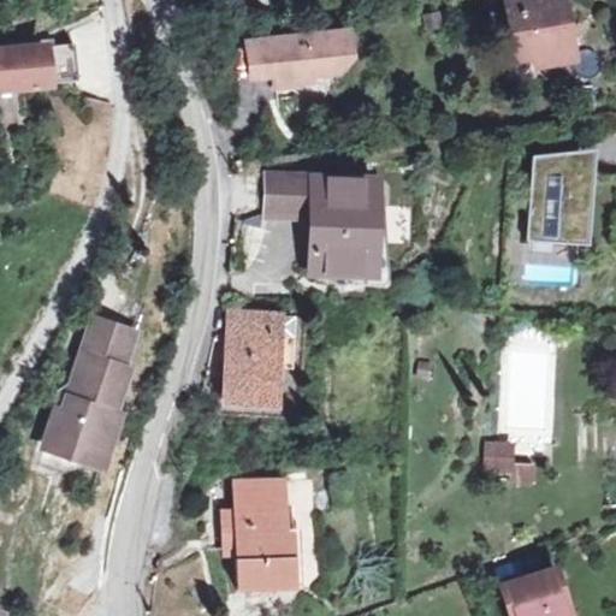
[(508,0),(519,57),(537,53),(539,61),(568,55),(558,0),(508,0)]
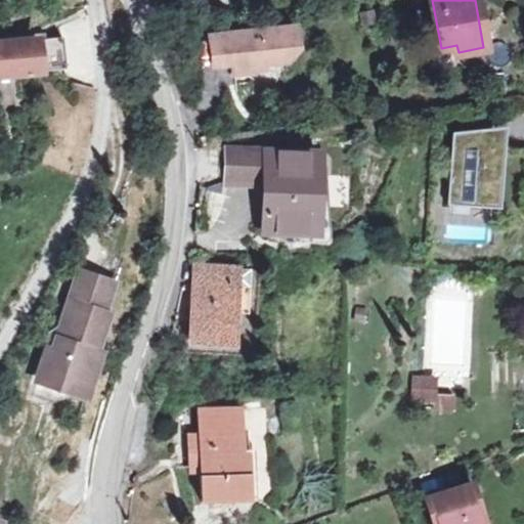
[(298,25),(281,27),(284,45),(300,43),(298,25)]
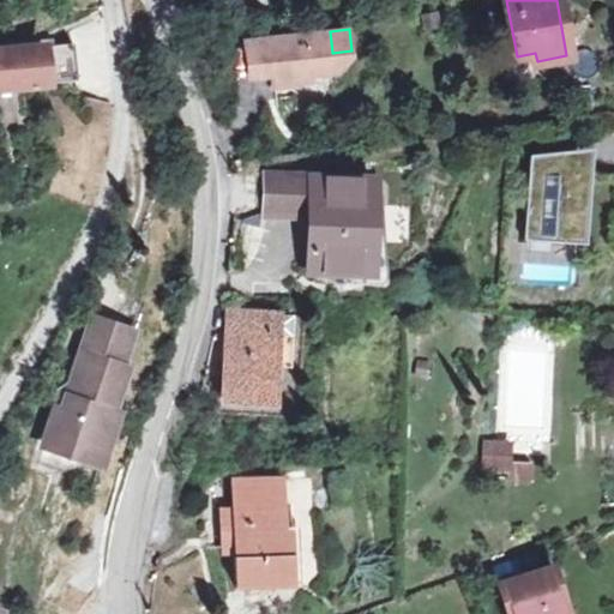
[(335,72),(332,53),(330,31),(246,41),(250,79),(272,76),(274,90),(292,89),(290,84),(312,82),(312,76),(335,72)]
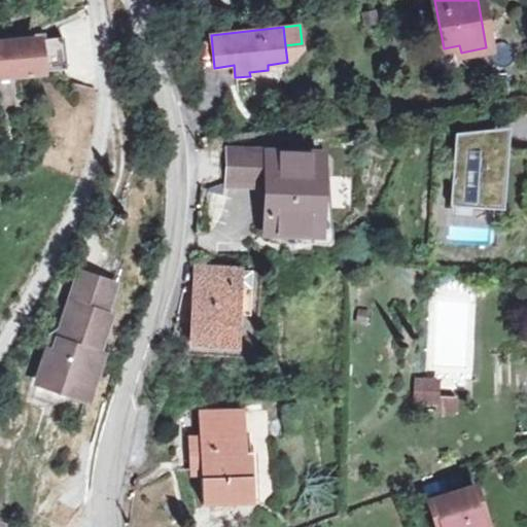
[(58,34),(0,39),(0,71),(61,66),(58,34)]
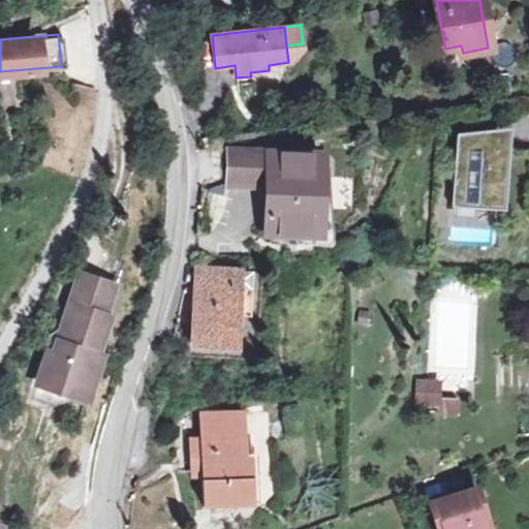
[(502,126),(455,134),(453,210),(495,210),(502,126)]
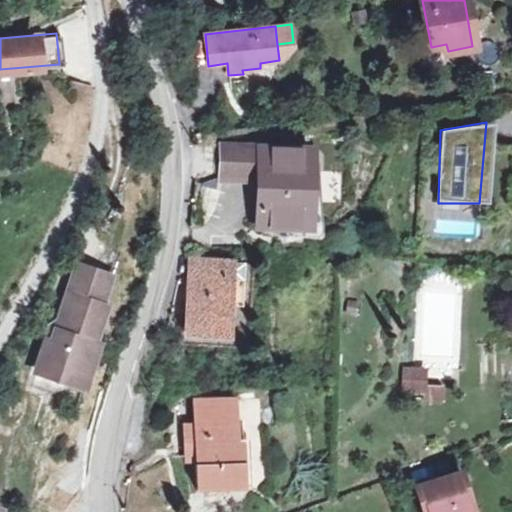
[(220,177),(260,179),(258,228),(308,230),(311,150),(221,146),(220,177)]
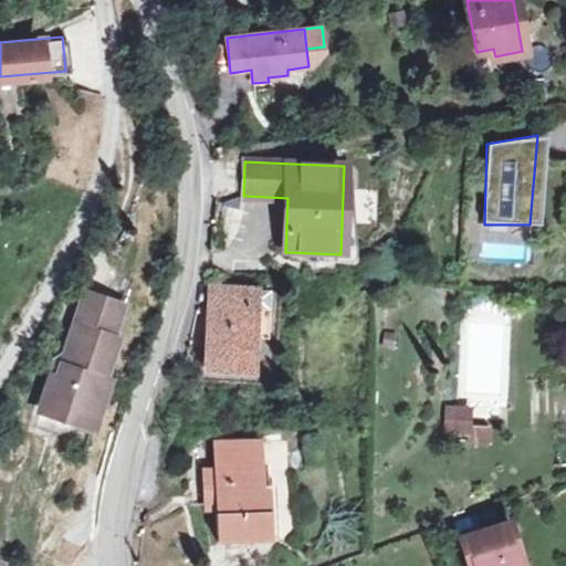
[(371,190),(348,191),(350,222),(374,221),(371,190)]
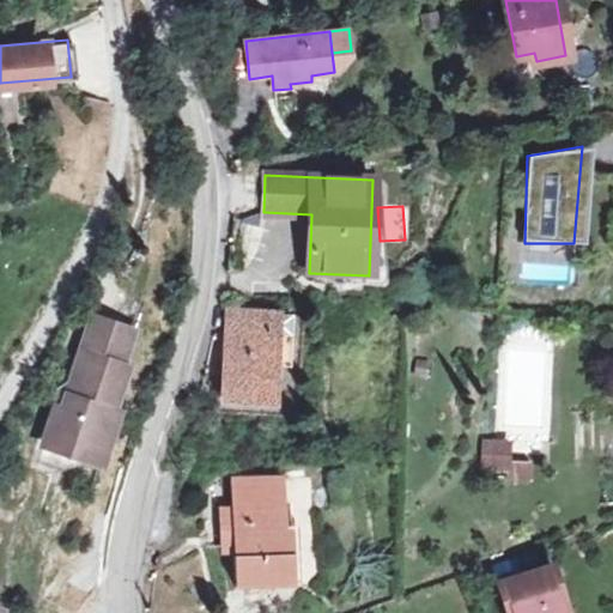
[(272,280),(286,237),(252,226),(237,268),(272,280)]
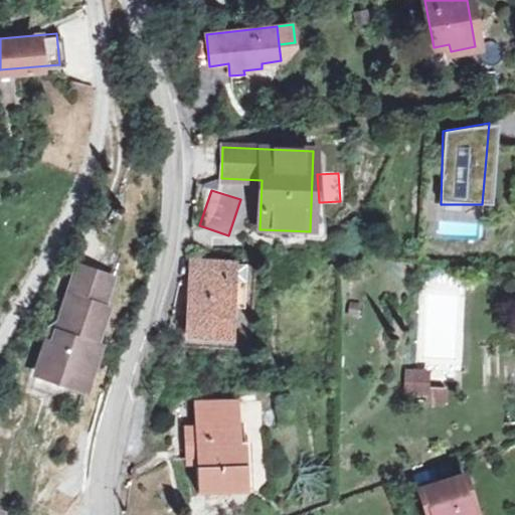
[(209,308),(230,309),(233,264),(189,261),(185,321),(208,322),(209,308)]
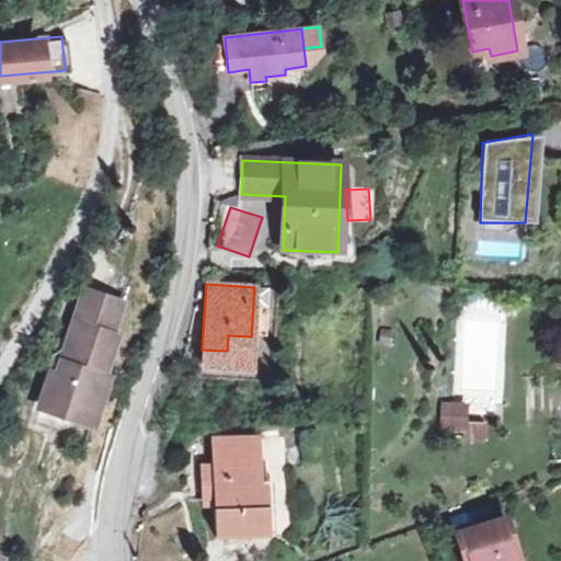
[(119,301),(88,290),(63,375),(56,373),(45,409),(68,415),(70,408),(98,415),(110,376),(104,375),(115,336),(110,335),(119,301)]
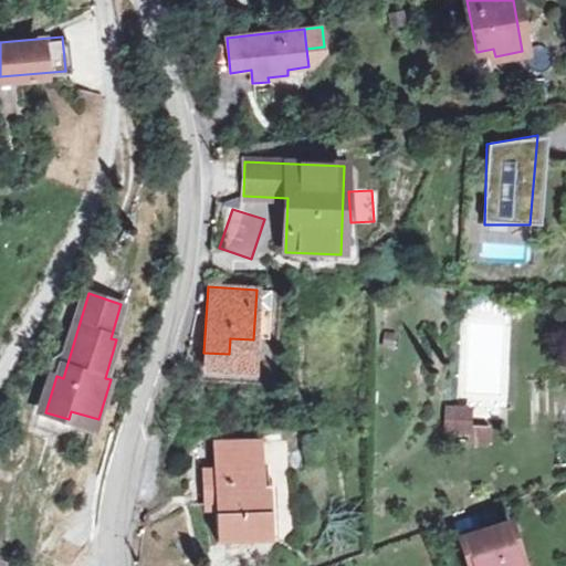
[(398,335),(385,334),(383,347),(396,348),(398,335)]
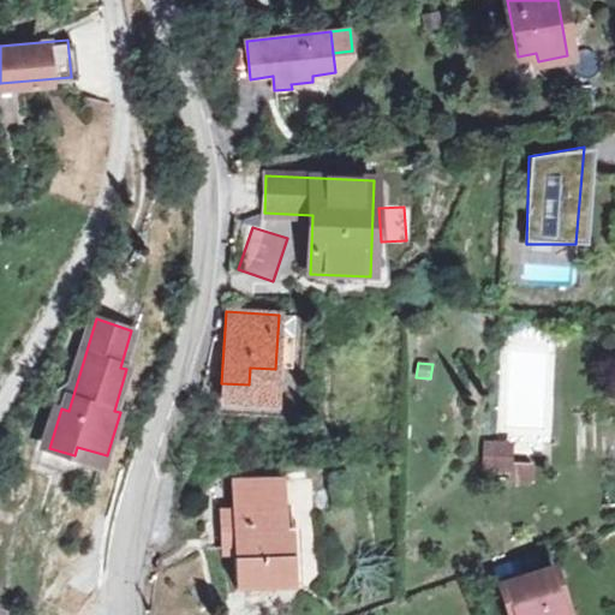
[(274,401),(275,369),(250,368),(249,384),(221,383),(220,398),(274,401)]
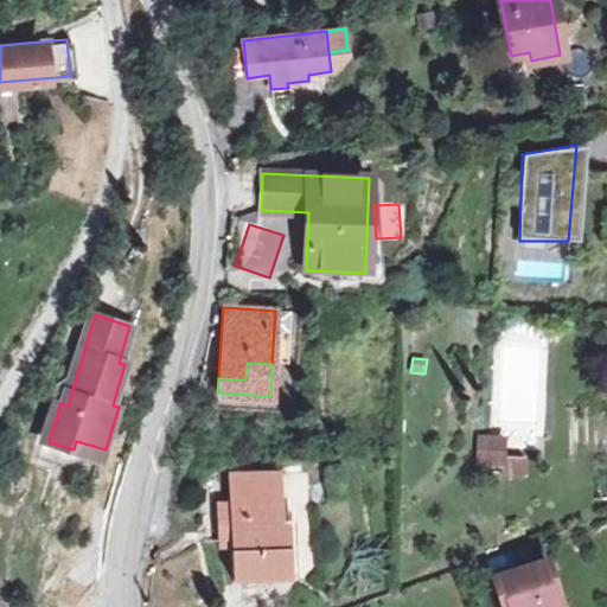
[(502,467),(503,455),(503,442),(479,442),(479,467),(502,467)]
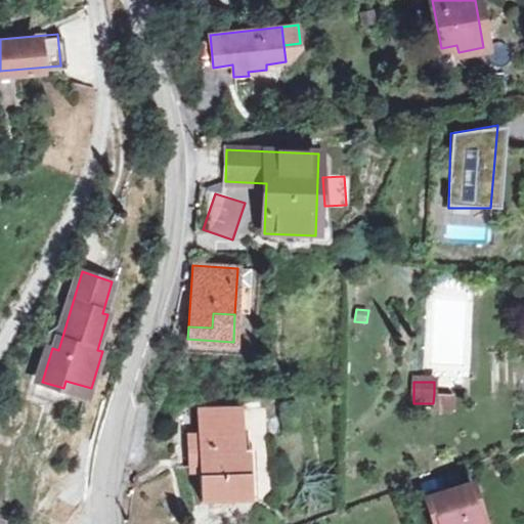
[(434,393),(433,403),(433,410),(454,411),(455,394),(434,393)]
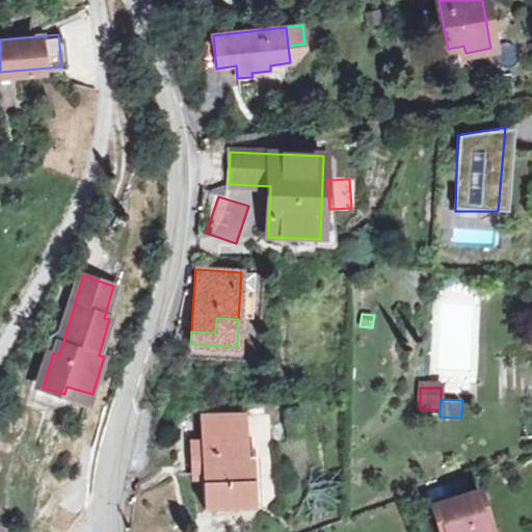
[(203,442),(195,442),(196,474),(204,475),(205,502),(249,501),(248,461),(242,461),(241,416),(201,417),(203,442)]
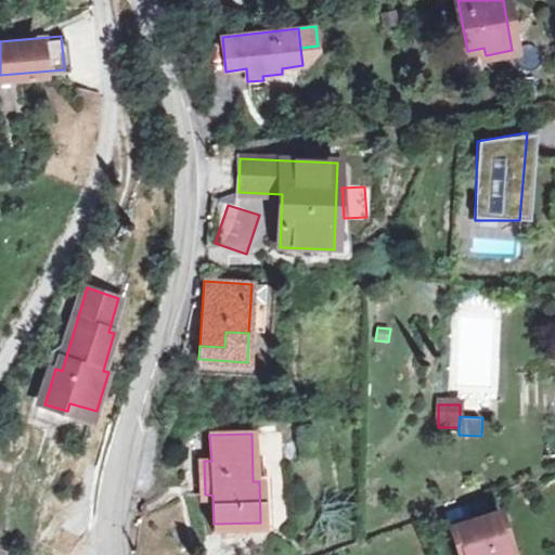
[(460,554),(511,554),(498,511),(451,526),(460,554)]
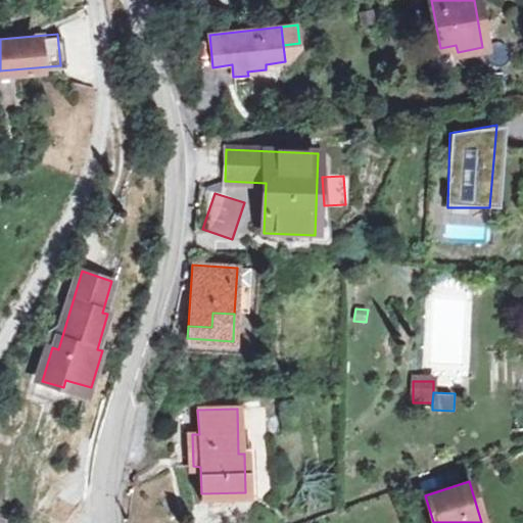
All buildings are outlined.
